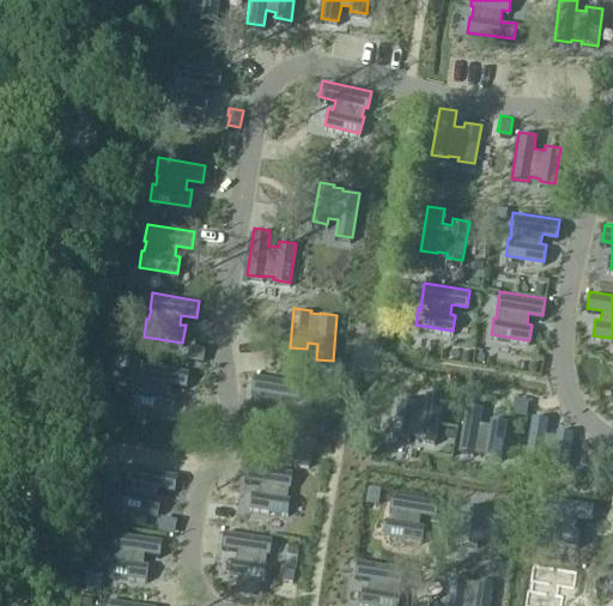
[(117,349),(114,365),(128,367),(129,359),(125,359),(126,350),(117,349)]
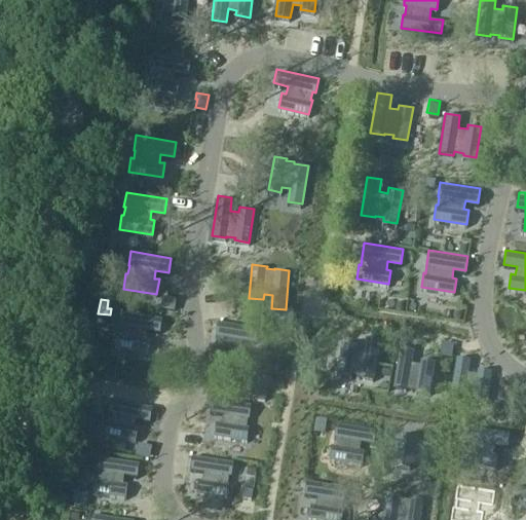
[(117,331),(114,345),(147,351),(150,336),(145,336),(146,328),(159,330),(161,316),(121,309),(119,324),(120,324),(119,332),(117,331)]
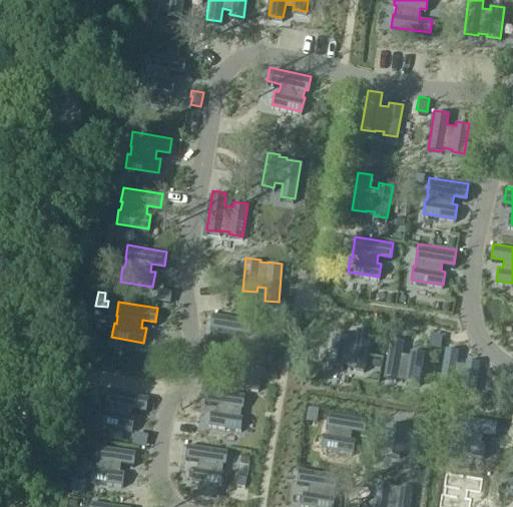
[(207,333),(205,347),(237,352),(240,338),(235,338),(237,330),(249,332),(252,318),(212,311),(210,325),(211,326),(210,334),(207,333)]
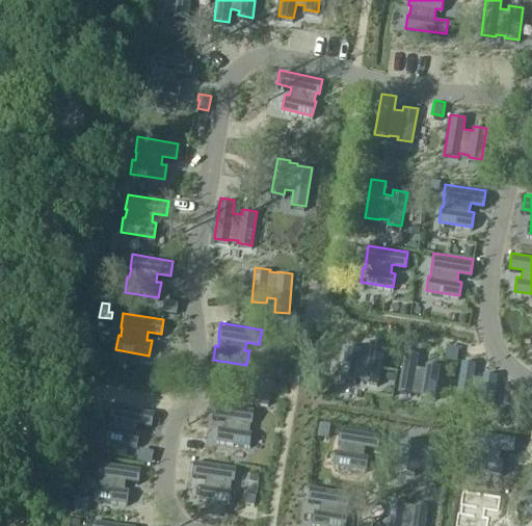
[(346,343),(341,377),(354,379),(355,377),(364,378),(364,379),(377,382),(383,341),(370,339),(368,351),(360,350),(360,346),(346,343)]
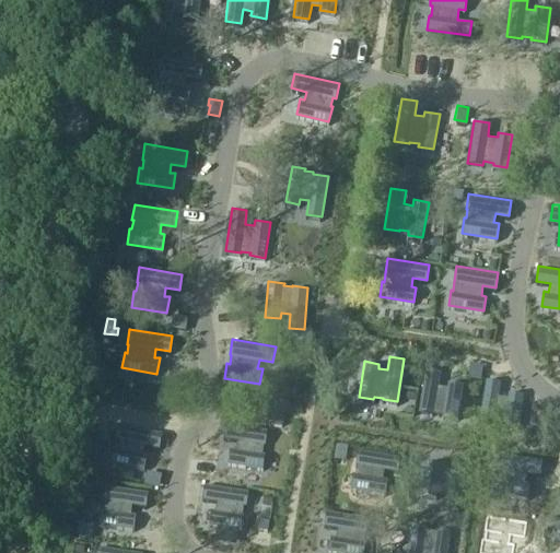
[(470,362),(470,367),(471,367),(470,376),(480,378),(482,363),(470,362)]
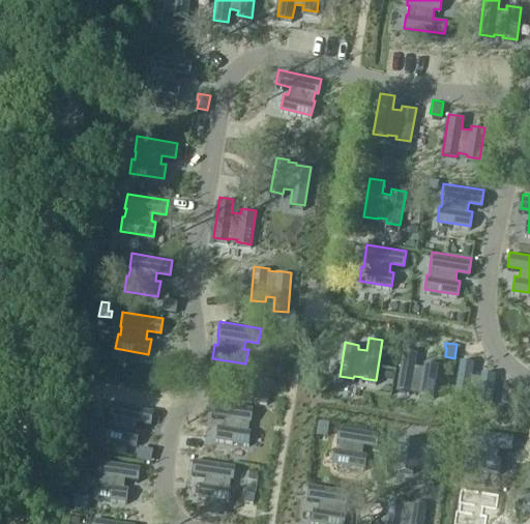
[(403,348),(395,388),(410,390),(410,389),(418,390),(418,394),(433,396),(438,362),(423,359),(422,365),(415,364),(417,350),(403,348)]
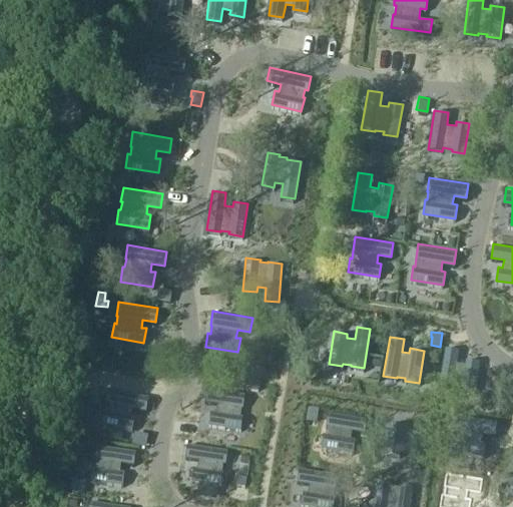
[(446,344),(439,382),(453,385),(453,384),(461,385),(461,387),(475,390),(480,357),(466,355),(465,360),(457,358),(460,346),(446,344)]
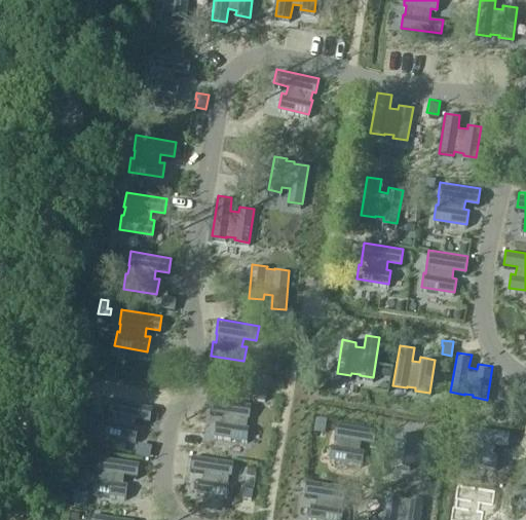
[(214,396),(212,410),(225,412),(223,420),(220,419),(218,434),(248,439),(251,424),(249,424),(250,416),(253,416),(255,402),(214,396)]
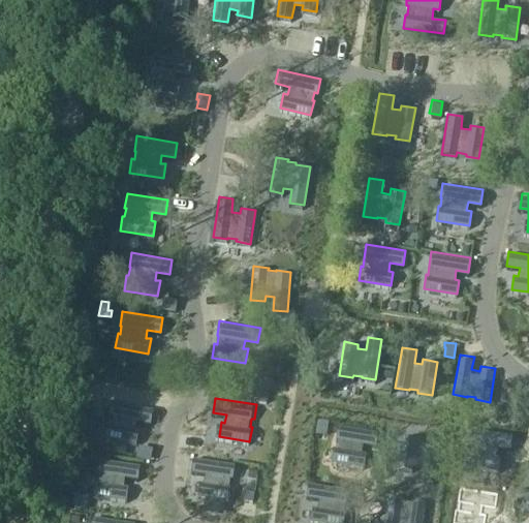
[(104,404),(100,436),(142,442),(146,410),(104,404)]
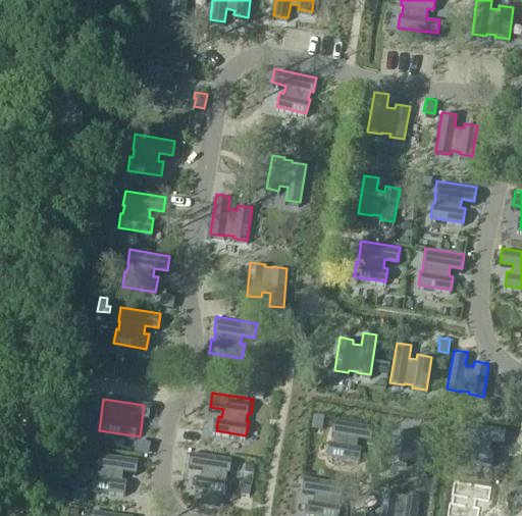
[(313,412),(311,426),(319,427),(321,419),(323,419),(324,414),(313,412)]
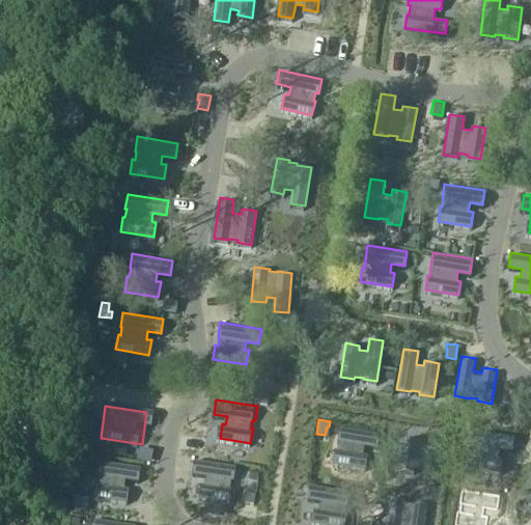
[(334,447),(332,462),(365,468),(367,452),(363,452),(364,444),(378,446),(380,432),(339,425),(337,440),(338,440),(337,448),(334,447)]
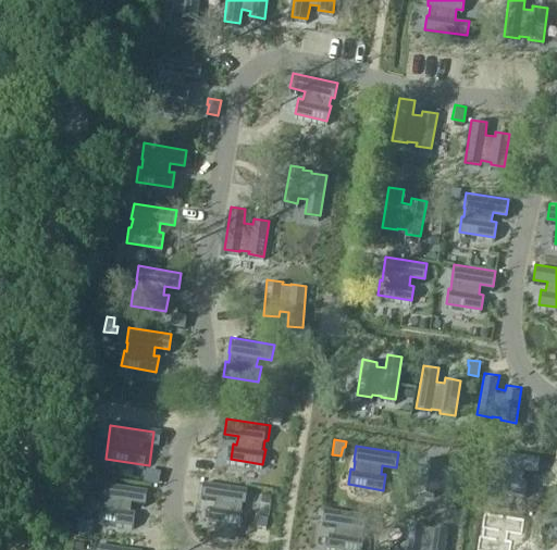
[(493,474),(491,489),(524,494),(527,479),(522,478),(524,469),(537,471),(540,457),(497,450),(495,464),(496,465),(495,475),(493,474)]
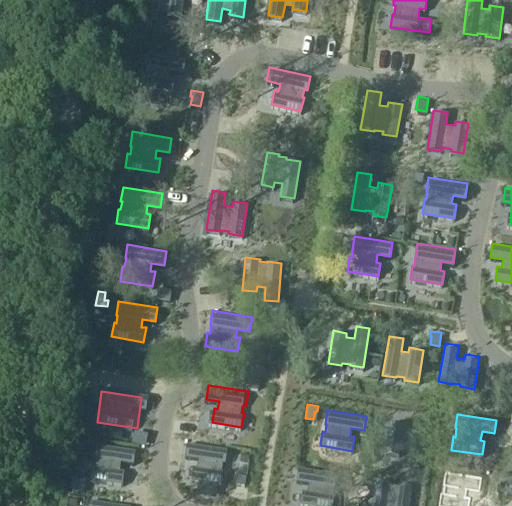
[(390,417),(385,449),(399,451),(400,447),(408,448),(406,461),(420,463),(426,424),(412,422),(412,423),(403,421),(404,419),(390,417)]
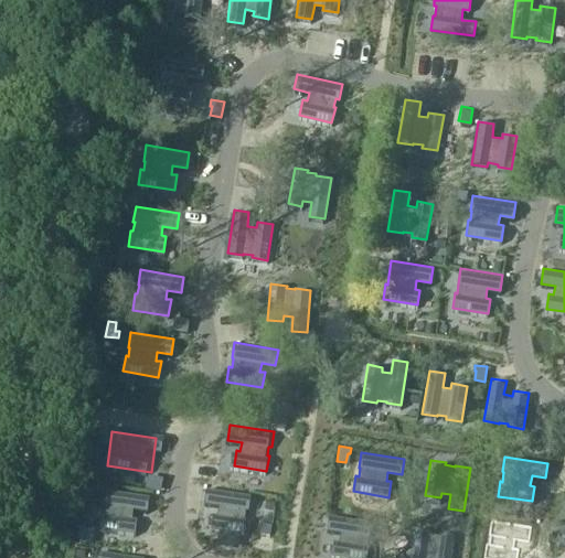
[(206,485),(204,501),(219,504),(217,512),(213,512),(211,527),(244,533),(246,517),(244,516),(246,507),(248,508),(251,493),(206,485)]
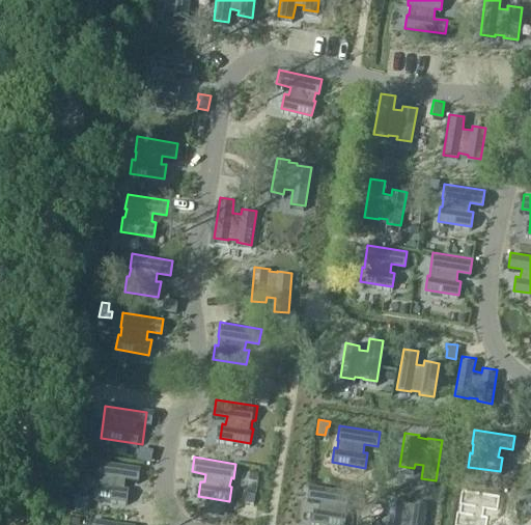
[(95,481),(93,496),(128,501),(130,486),(124,486),(126,477),(139,479),(141,465),(101,459),(99,473),(100,473),(99,481),(95,481)]
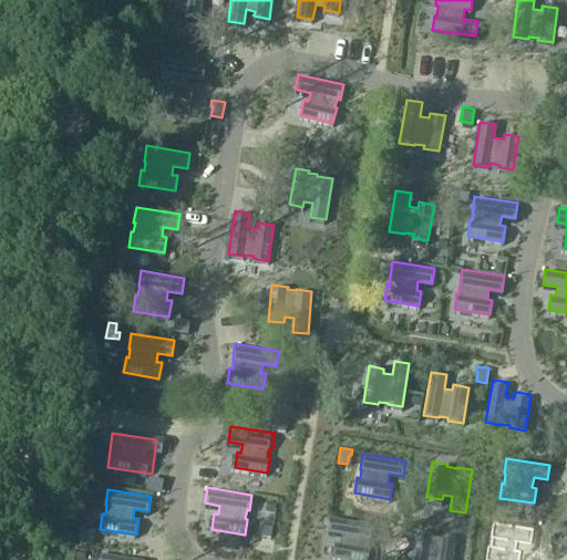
[(472,514),(464,549),(514,558),(519,521),(472,514)]
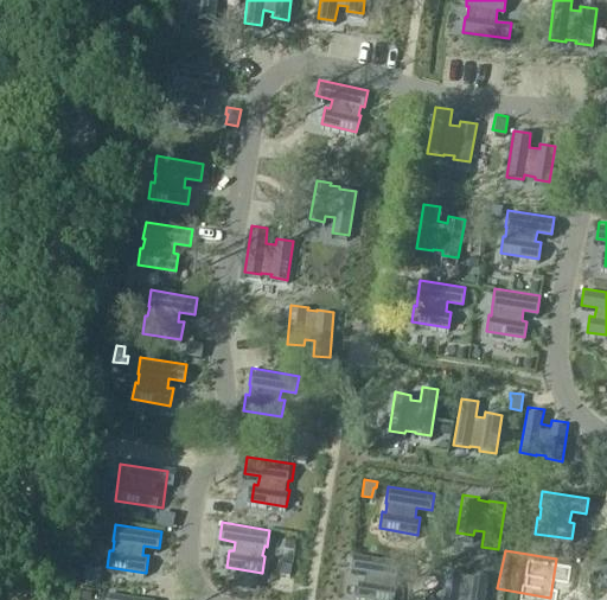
[(352,553),(350,569),(364,572),(363,581),(357,580),(355,597),(372,599),(391,599),(395,587),(391,586),(393,576),(395,578),(398,560),(352,553)]
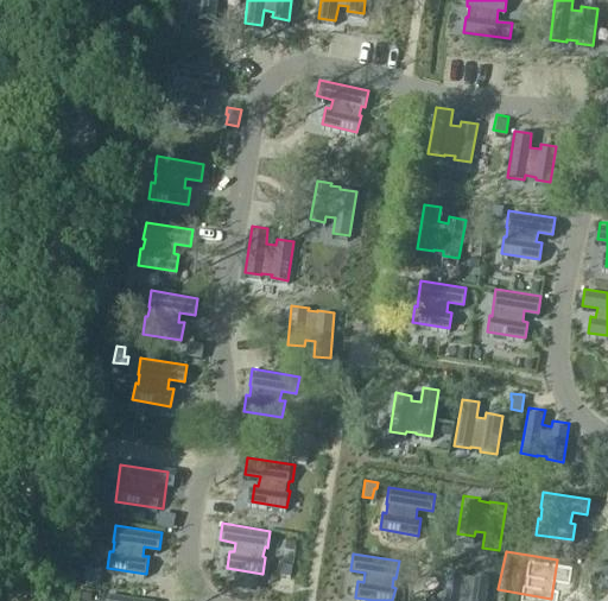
[(283,561),(280,573),(292,575),(293,563),(283,561)]
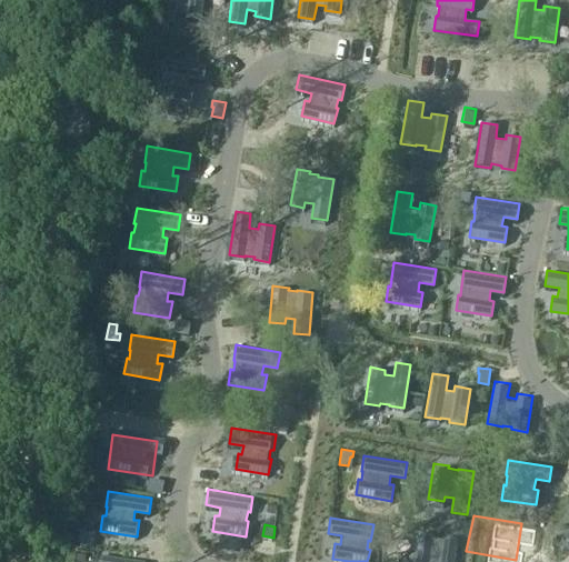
[(80,530),(79,541),(93,543),(96,530),(90,529),(89,531),(80,530)]
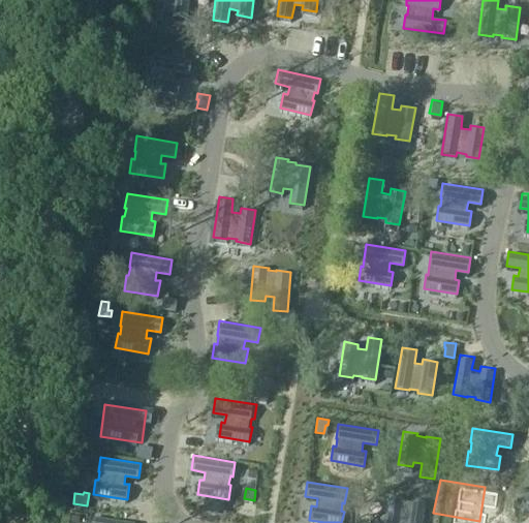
[(389,494),(384,522),(423,522),(426,501),(411,499),(411,500),(403,498),(403,496),(389,494)]
